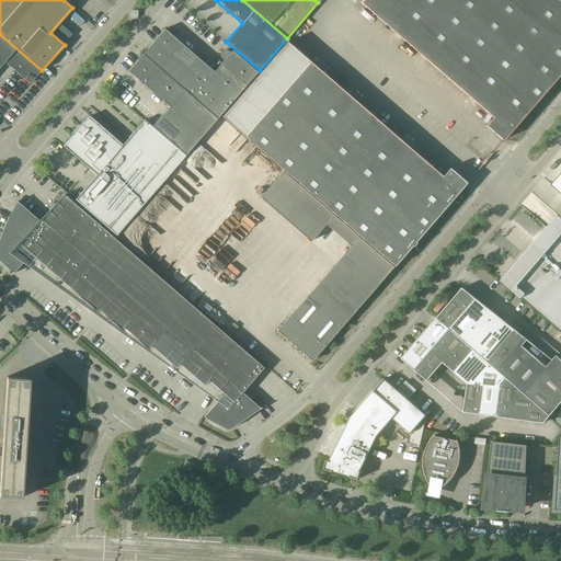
[(363,0),(362,2),(493,117),(487,126),(503,140),(560,73),(560,0),(363,0)]
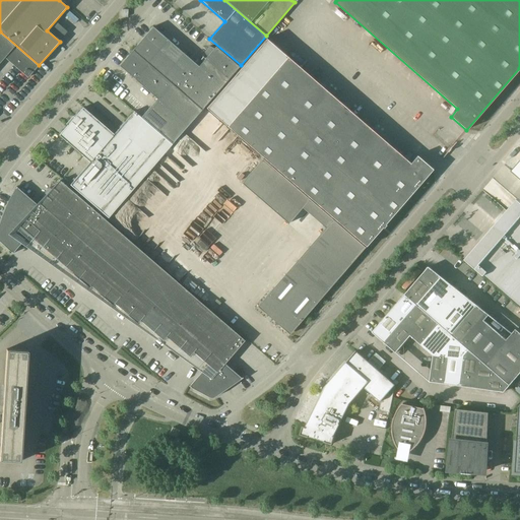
[(153,26),(133,50),(202,110),(239,67),(216,47),(214,49),(209,47),(204,53),(207,57),(199,67),(153,26)]
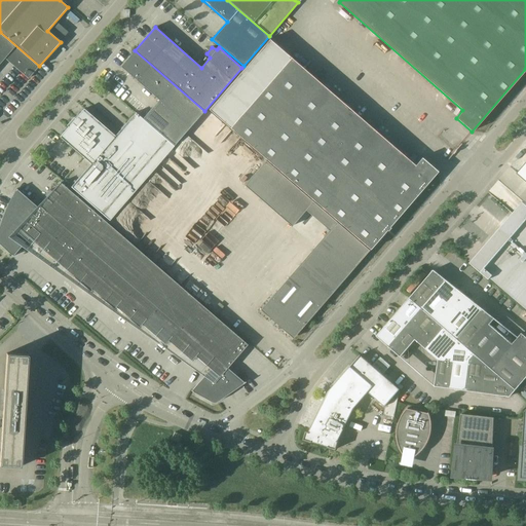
[(0,64),(6,58),(30,78),(39,67),(0,32),(0,64)]
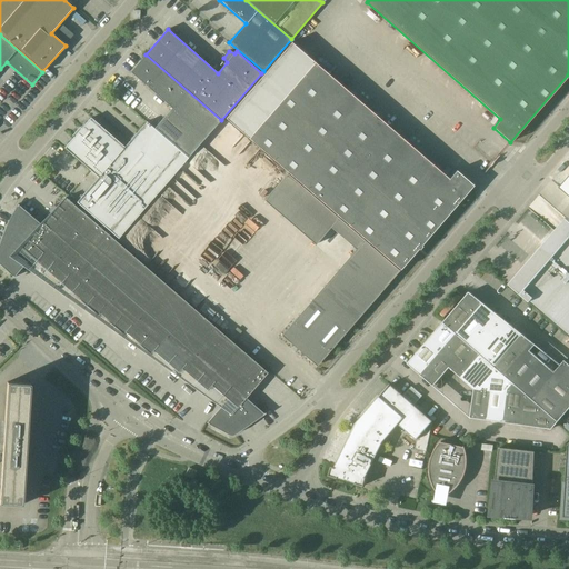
[(189,158),(221,120),(146,55),(130,72),(172,108),(155,128),(189,158)]
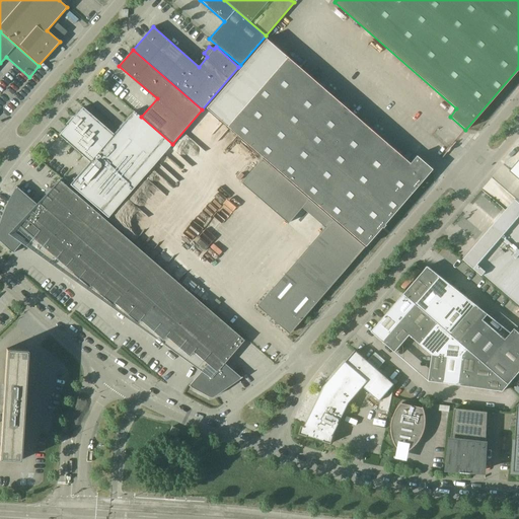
[(227,127),(365,246),(432,169),(416,155),(410,163),(287,57),(227,127)]
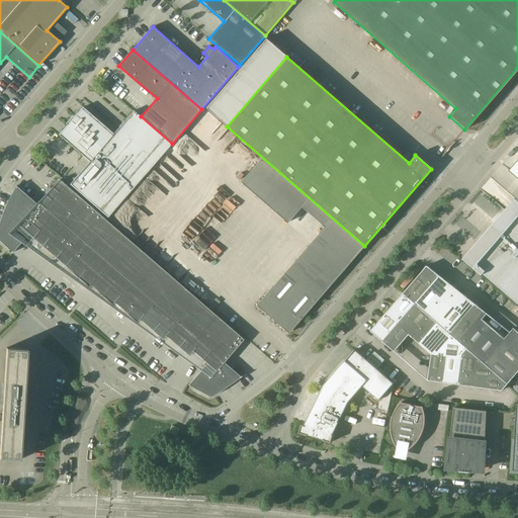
[(108,218),(172,144),(134,110),(113,134),(83,107),(59,135),(90,161),(70,184),(108,218)]
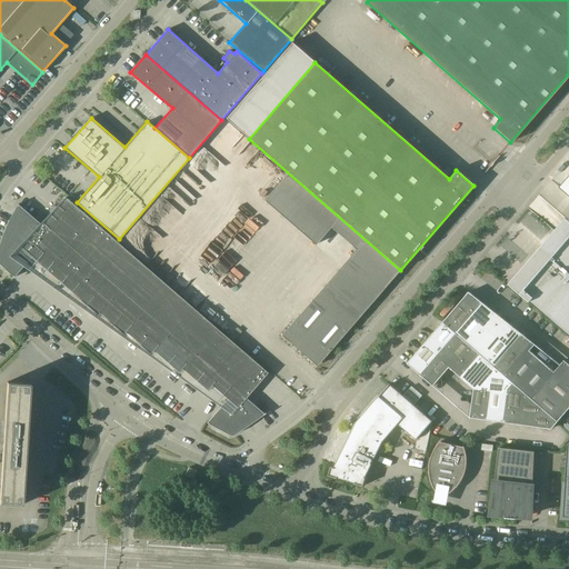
[(338,219),(363,240),(293,321),(295,322),(283,336),(295,345),(299,342),(317,365),(330,353),(329,352),(399,271),(288,173),(265,200),(316,245),(338,219)]
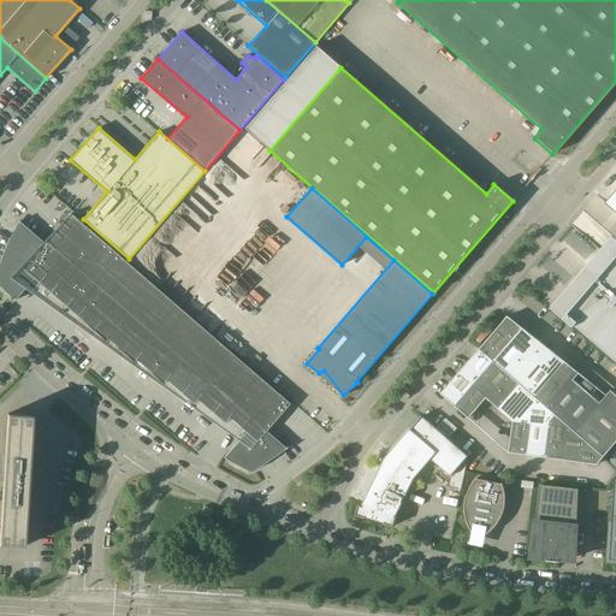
[(615,190),(605,203),(615,212),(615,190)]
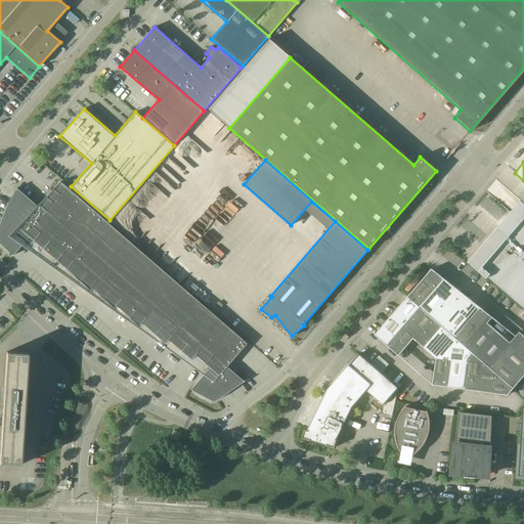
[(0,243),(13,256),(13,255),(12,254),(28,235),(90,290),(91,288),(115,308),(117,306),(139,326),(142,323),(165,344),(169,340),(191,360),(195,355),(211,368),(192,389),(190,389),(211,400),(212,401),(213,401),(214,401),(215,401),(216,400),(245,381),(245,380),(242,382),(225,367),(247,343),(60,182),(38,208),(16,190),(17,188),(16,188),(14,192),(11,198),(9,203),(6,207),(4,212),(2,218),(0,223),(0,243)]
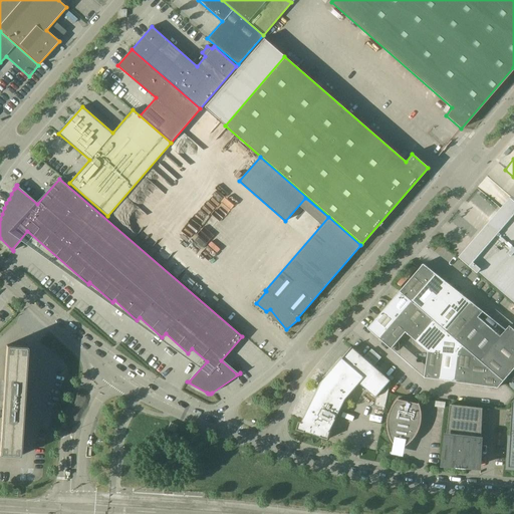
[(461,256),(460,256),(513,302),(513,199),(512,197),(501,209),(461,256)]
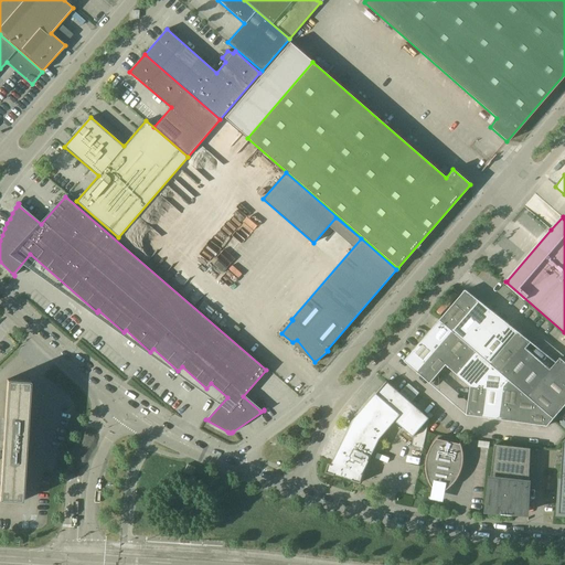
[(467,290),(440,320),(454,331),(480,300),(467,290)]
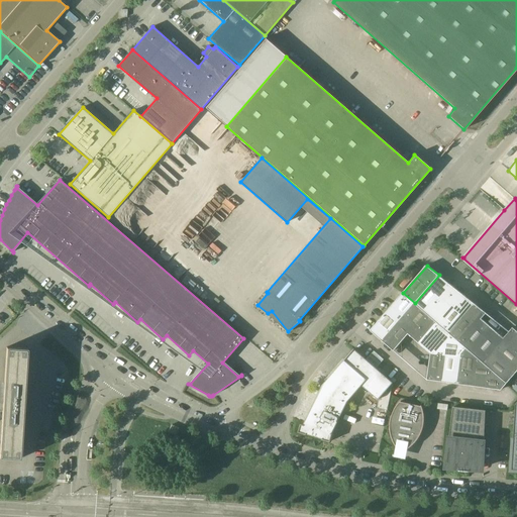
[(415,303),(426,313),(450,285),(439,275),(415,303)]
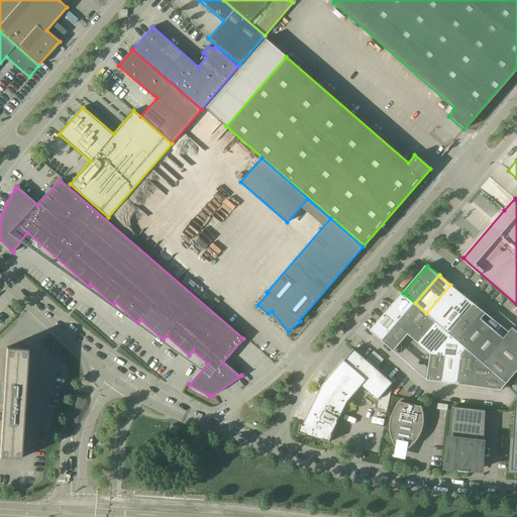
[(426,313),(437,323),(462,294),(450,285),(426,313)]
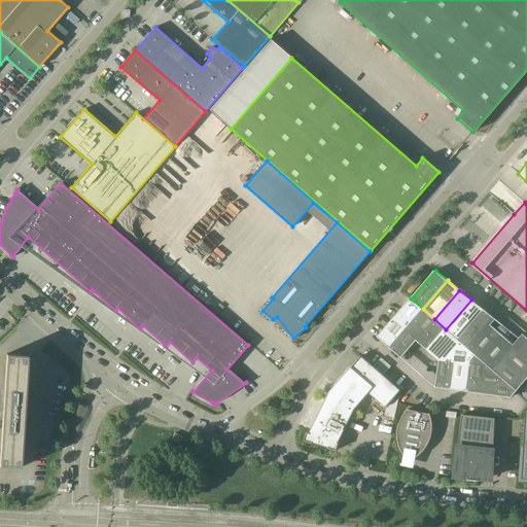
[(423,309),(411,299),(400,310),(413,320),(423,309)]
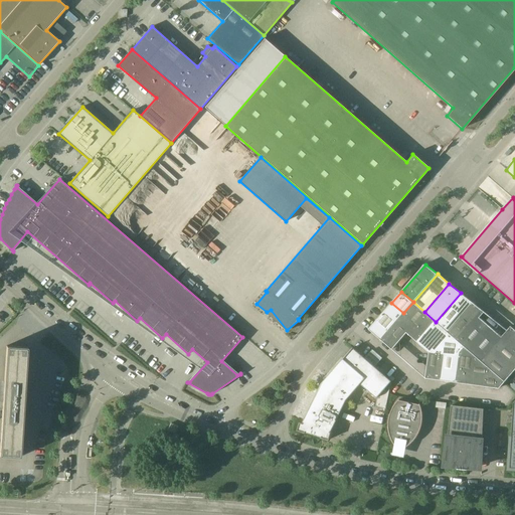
[(436,322),(448,332),(473,302),(461,293),(436,322)]
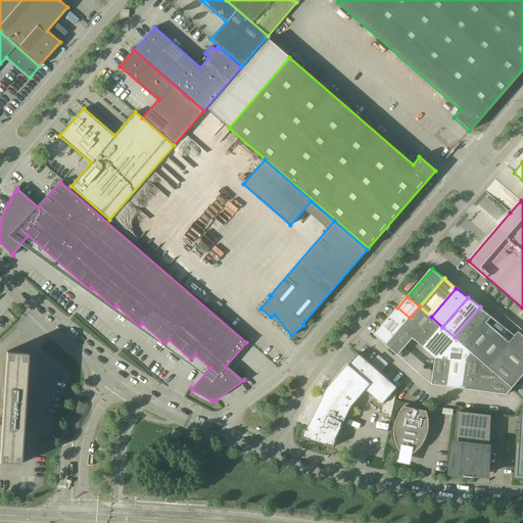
[(414,337),(425,347),(442,327),(431,317),(420,306),(410,318),(421,328),(414,337)]
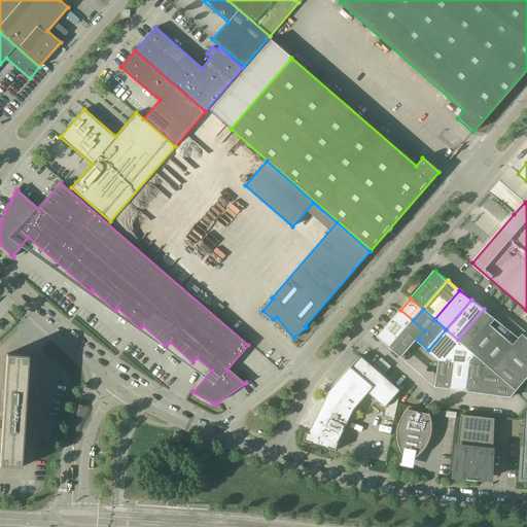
[(496,319),(484,309),(458,340),(469,349),(491,324),(496,319)]
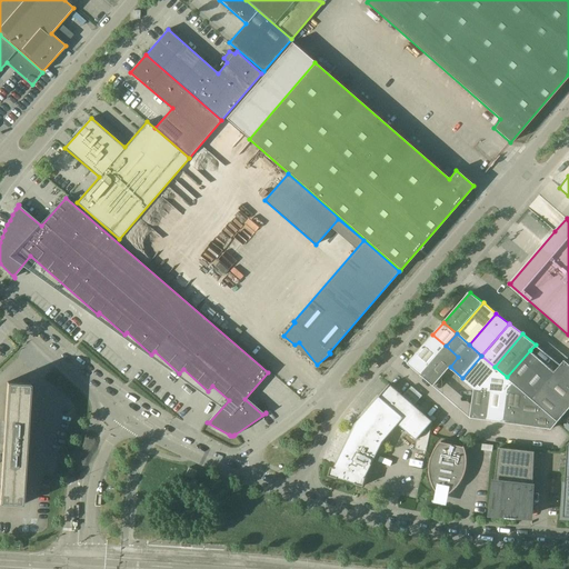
[(421,375),(446,346),(432,335),(408,363),(421,375)]
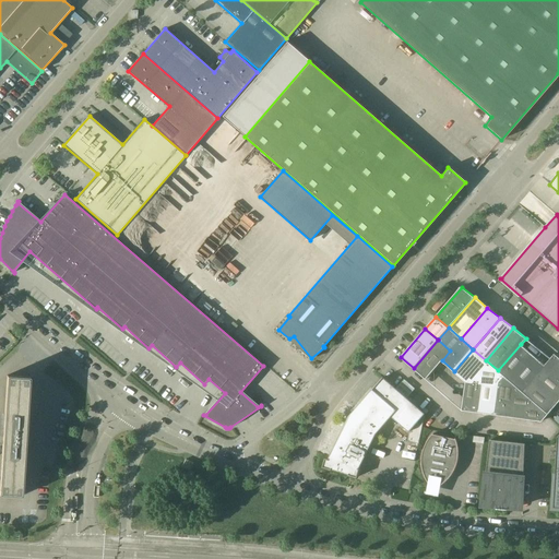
[(450,351),(438,340),(414,368),(426,379),(442,360),(450,351)]
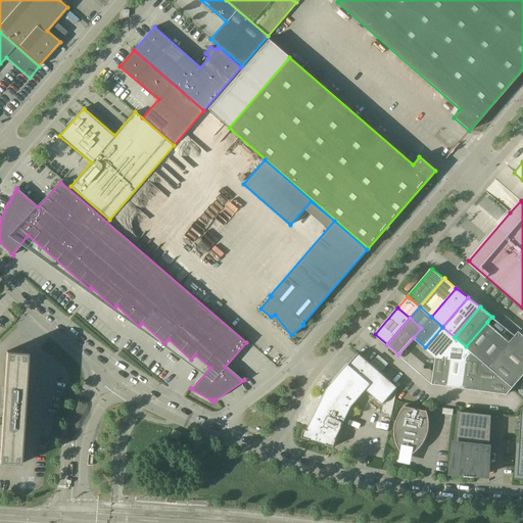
[(469,349),(477,357),(498,332),(487,322),(466,346),(469,349)]
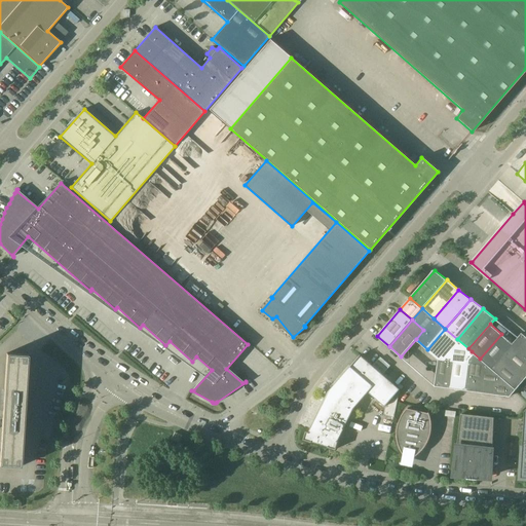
[(472,351),(468,348),(457,339),(445,329),(427,349),(439,360),(439,359),(454,361),(470,364),(472,351)]
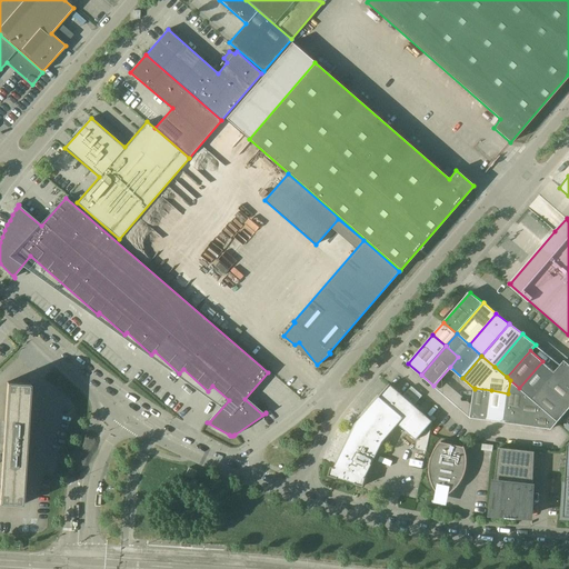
[(568,363),(565,360),(555,371),(555,372),(553,373),(568,386),(568,363)]
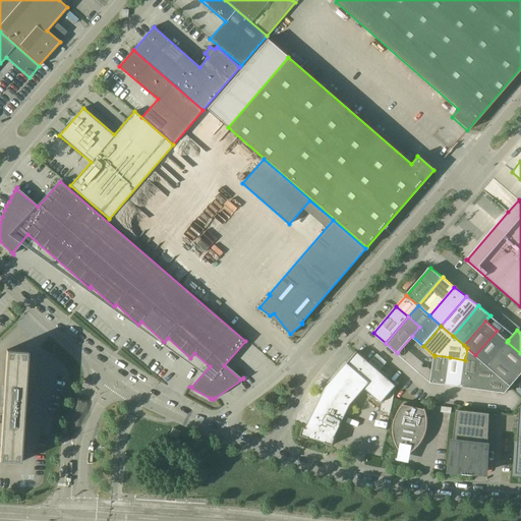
[(487,365),(498,353),(507,342),(508,341),(508,340),(497,331),(475,355),(480,360),(487,365)]
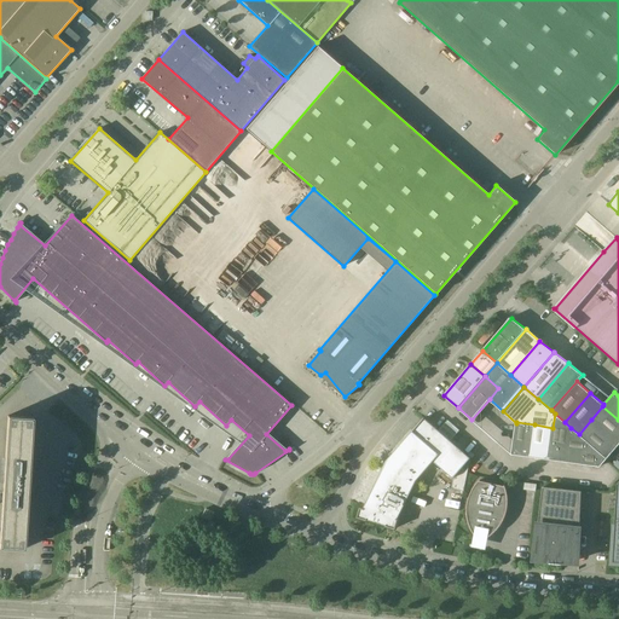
[(591,420),(618,444),(618,420),(602,406),(591,420)]
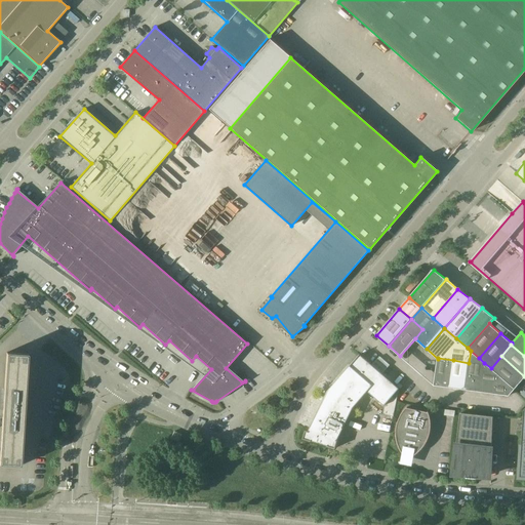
[(466,390),(480,392),(484,363),(479,358),(471,351),(469,363),(466,390)]
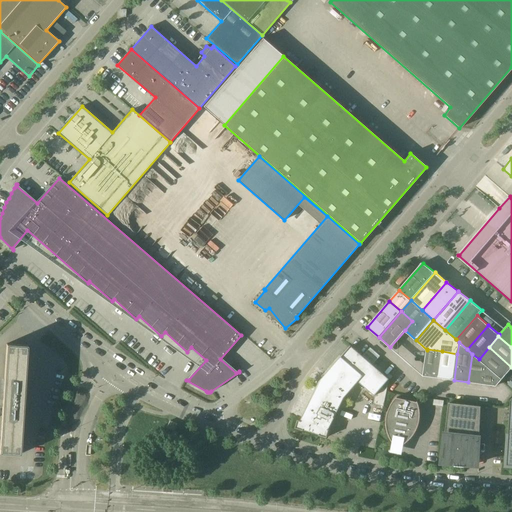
[(7,344),(0,445),(0,452),(20,454),(23,407),(25,405),(26,402),(27,399),(27,397),(28,394),(28,391),(28,388),(27,386),(26,383),(25,380),(28,345),(7,344)]
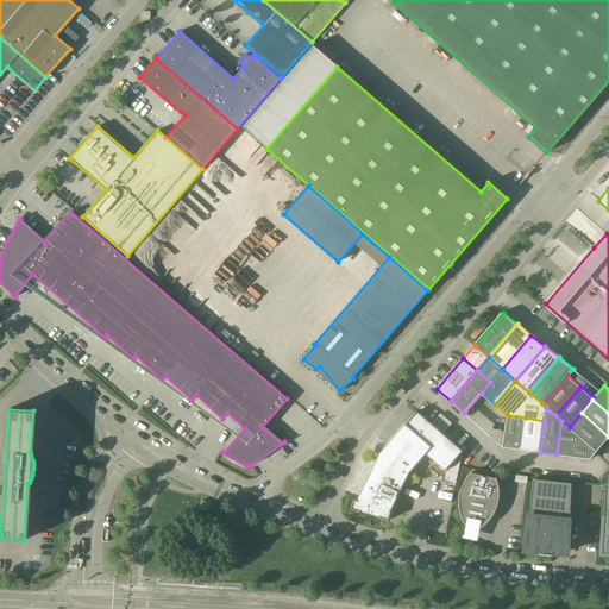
[(444,433),(439,428),(418,410),(381,453),(358,501),(355,500),(352,509),(389,520),(393,510),(391,510),(410,472),(427,454),(446,471),(444,481),(457,483),(463,451),(464,451),(444,433)]
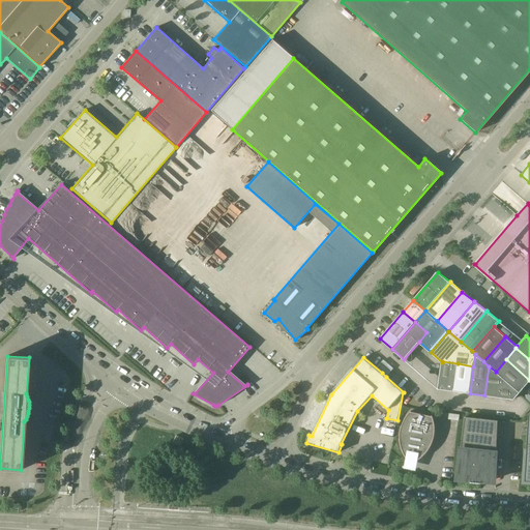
[(496,372),(503,378),(520,392),(529,380),(506,359),(496,372)]
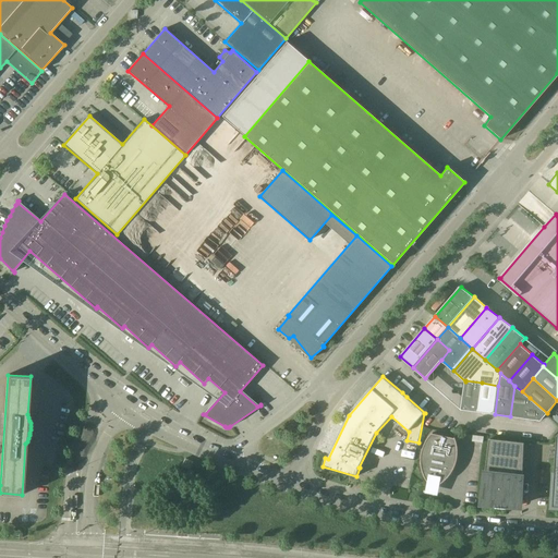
[(403,379),(396,388),(402,392),(407,397),(414,388),(403,379)]
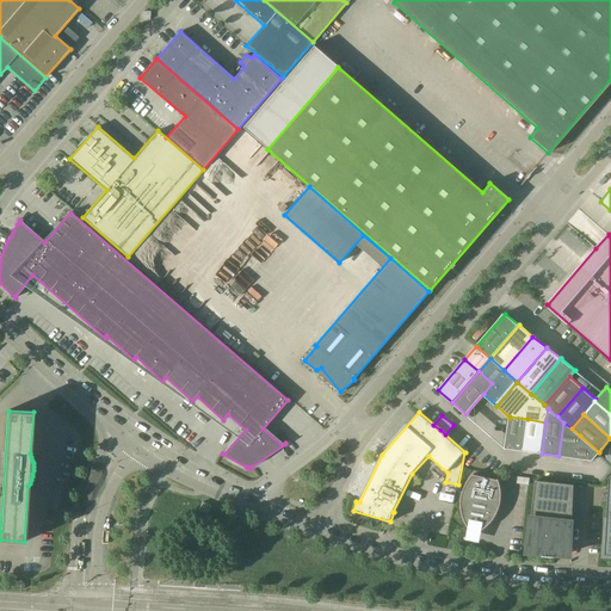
[(510,418),(507,430),(505,449),(524,451),(528,419),(510,417),(510,418)]
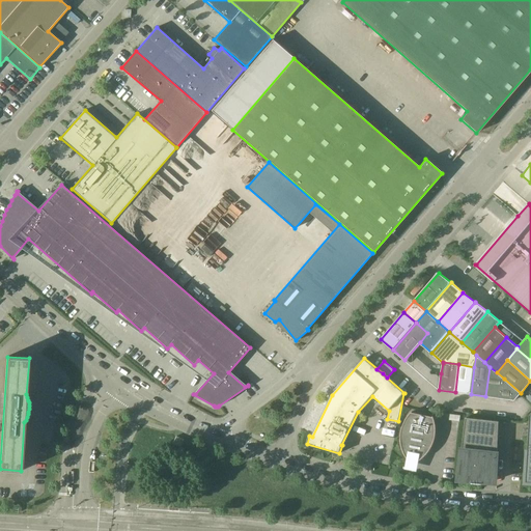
[(474,367),(458,364),(455,392),(471,394),(474,367)]
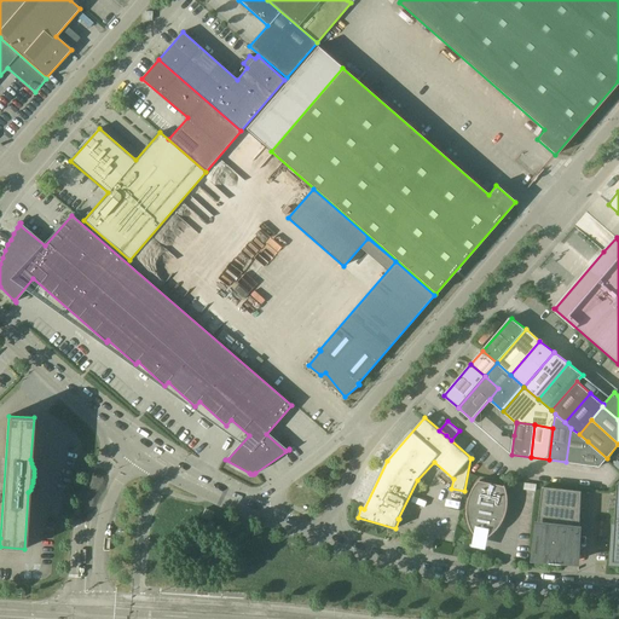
[(571,428),(566,462),(584,464),(588,441),(579,434),(571,428)]
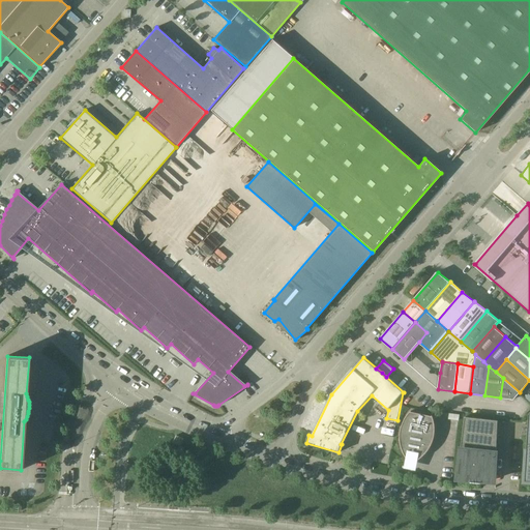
[(520,392),(503,378),(500,398),(514,400),(520,392)]
